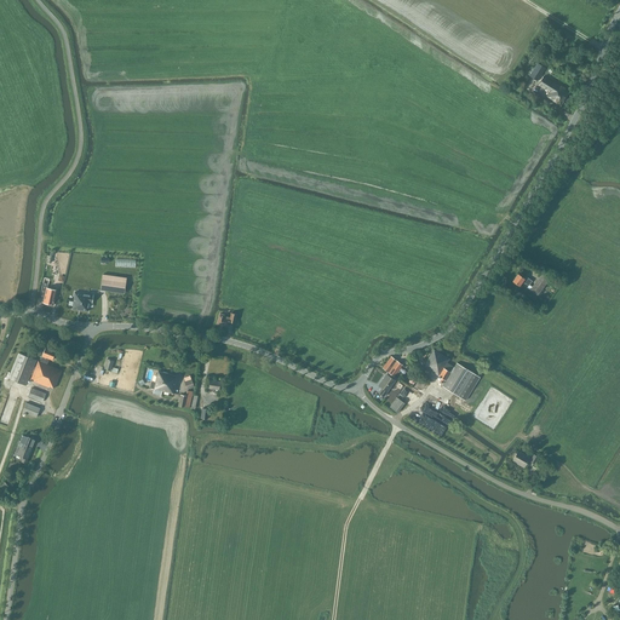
[(538,81),(545,68),(538,63),(529,76),(538,81)]
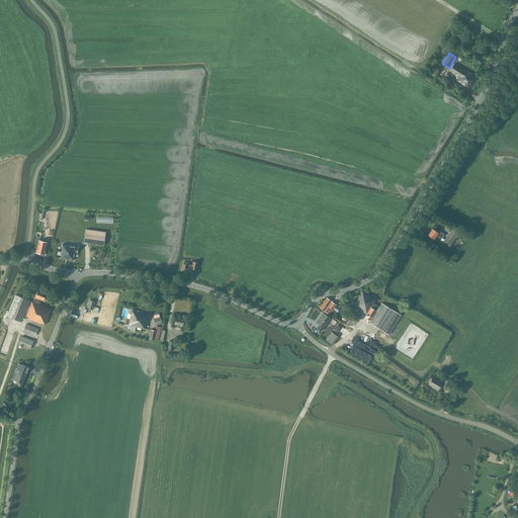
[(468,89),(476,77),(472,75),(472,74),(470,73),(469,74),(464,70),(465,68),(455,62),(451,69),(460,75),(457,81),(462,84),(462,85),(463,85),(463,86),(468,89)]
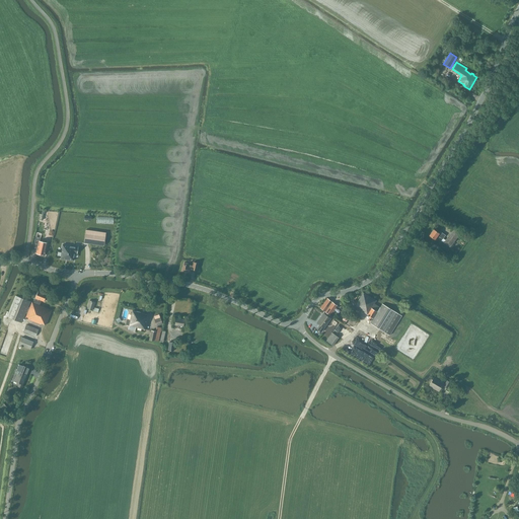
[(450,247),(461,232),(455,227),(444,242),(450,247)]
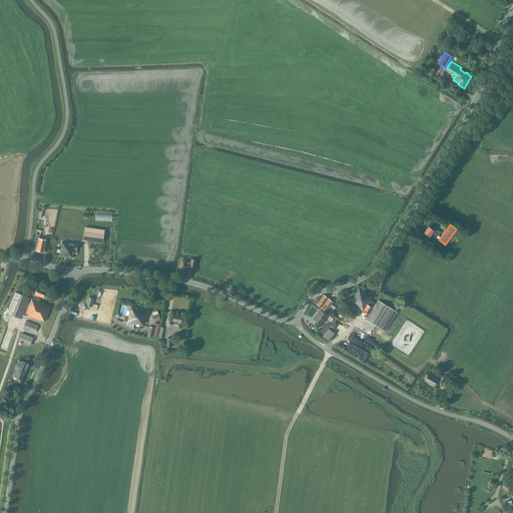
[(105,229),(85,226),(83,239),(103,241),(105,229)]
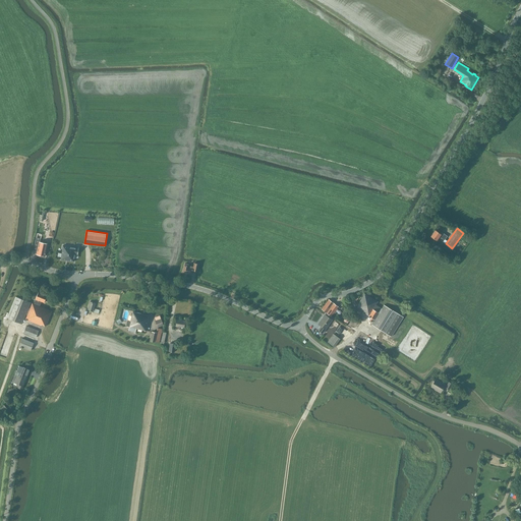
[(444,240),(447,236),(442,232),(441,234),(436,230),(430,236),(437,240),(440,236),(444,240)]
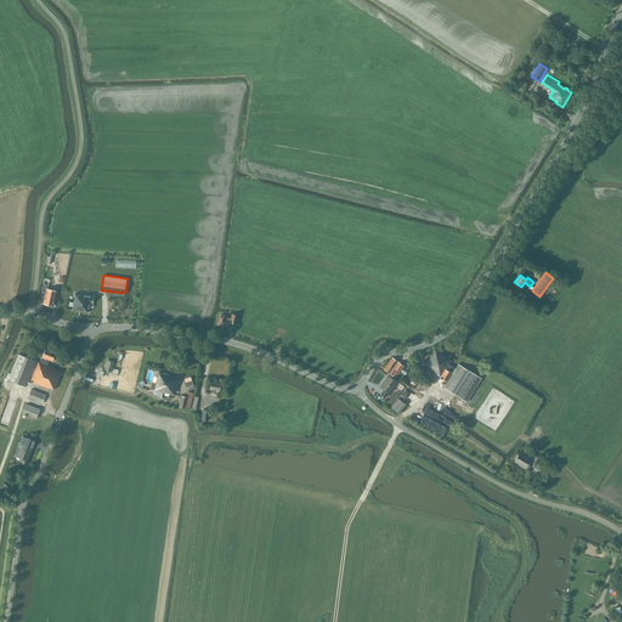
[(44,284),(43,284),(39,299),(44,300),(44,304),(54,306),(57,292),(47,289),(49,286),(44,284)]
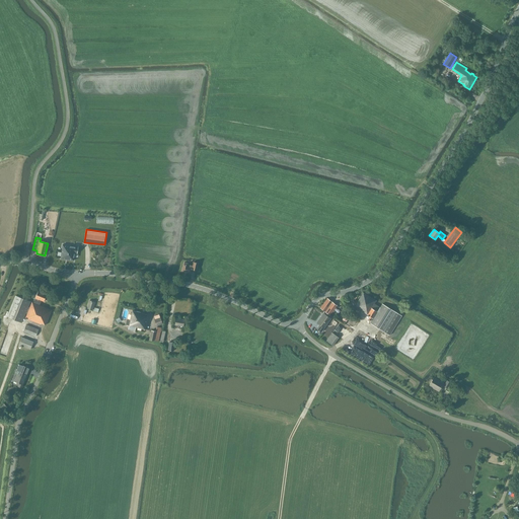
[(62,244),(60,258),(61,258),(73,261),(74,261),(74,260),(74,253),(77,253),(78,246),(62,244)]
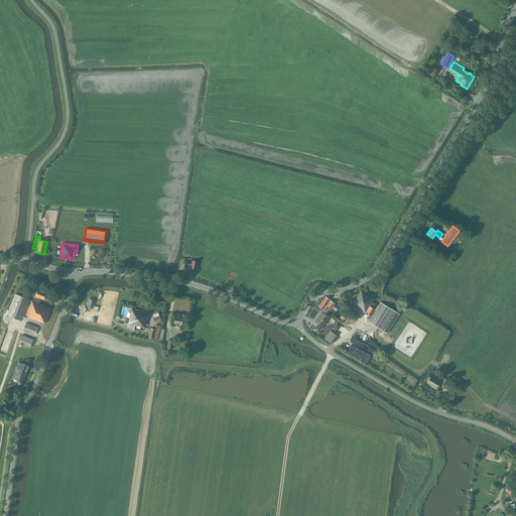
[(196,269),(198,261),(192,260),(191,264),(186,263),(187,262),(182,261),(181,269),(190,271),(190,268),(196,269)]
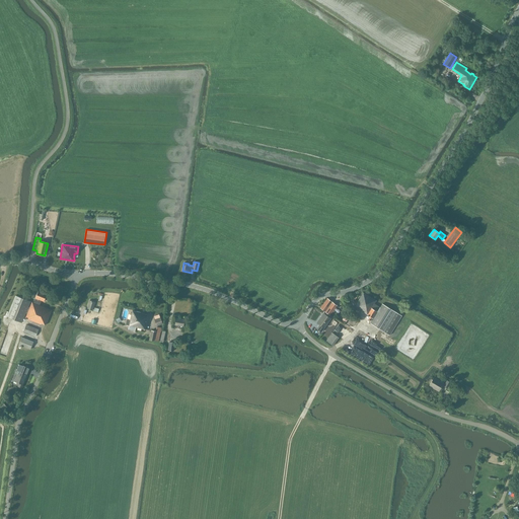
[(22,323),(26,313),(27,314),(25,318),(39,323),(40,322),(46,325),(52,310),(40,305),(41,301),(44,302),(47,294),(39,291),(35,299),(33,303),(32,302),(29,308),(28,307),(30,302),(15,296),(7,317),(22,323)]
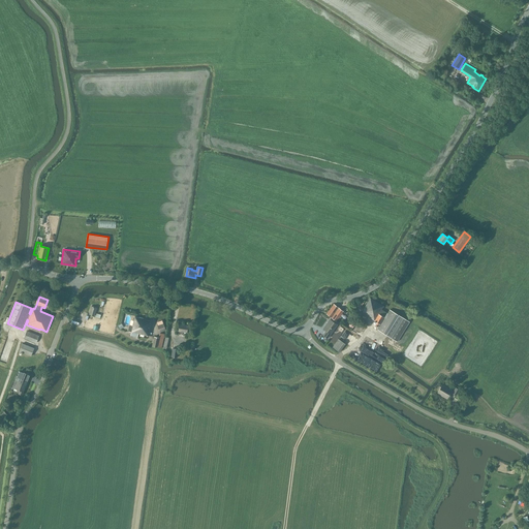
[(365,309),(362,313),(377,322),(375,324),(378,327),(380,324),(377,330),(397,341),(409,321),(404,318),(390,310),(387,314),(381,310),(383,307),(370,299),(364,309),(365,309)]
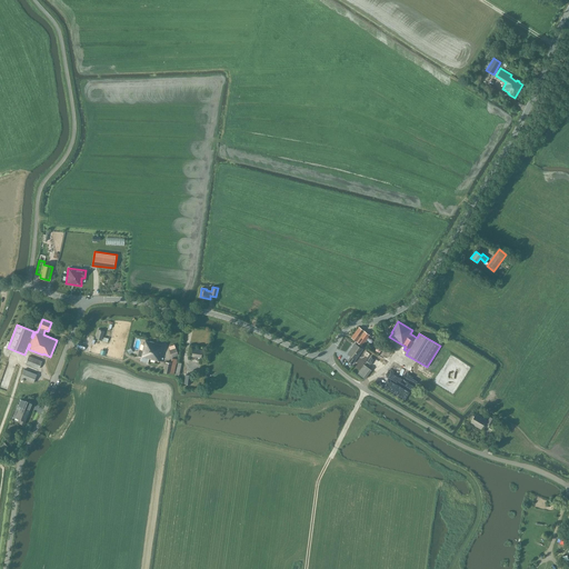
[(370,335),(368,333),(359,327),(351,338),(362,346),(363,343),(366,343),(367,341),(366,340),(370,335)]
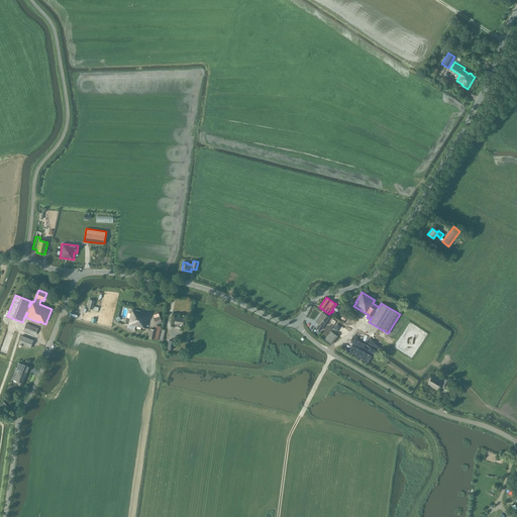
[(126,318),(125,323),(129,324),(128,328),(134,329),(135,326),(144,328),(148,314),(143,313),(144,312),(132,309),(130,319),(126,318)]
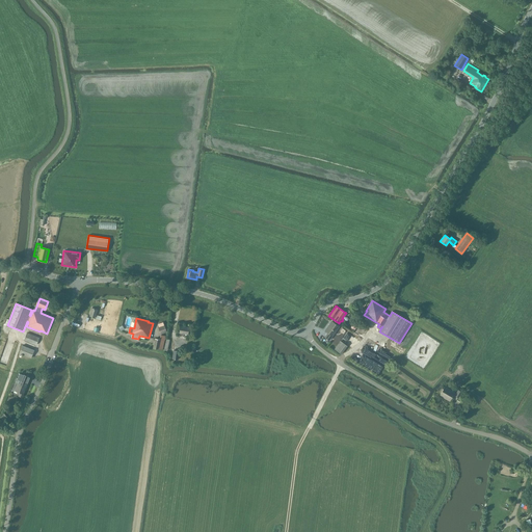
[(329,340),(339,326),(331,321),(325,330),(327,333),(325,337),(329,340)]
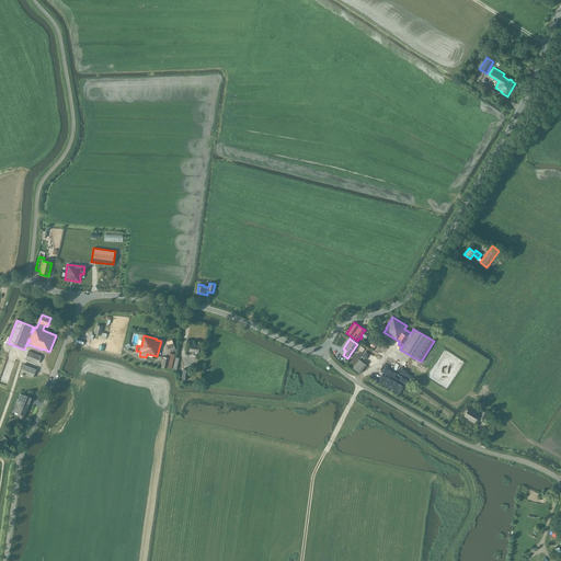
[(201,345),(191,343),(189,354),(193,355),(194,352),(198,353),(201,345)]
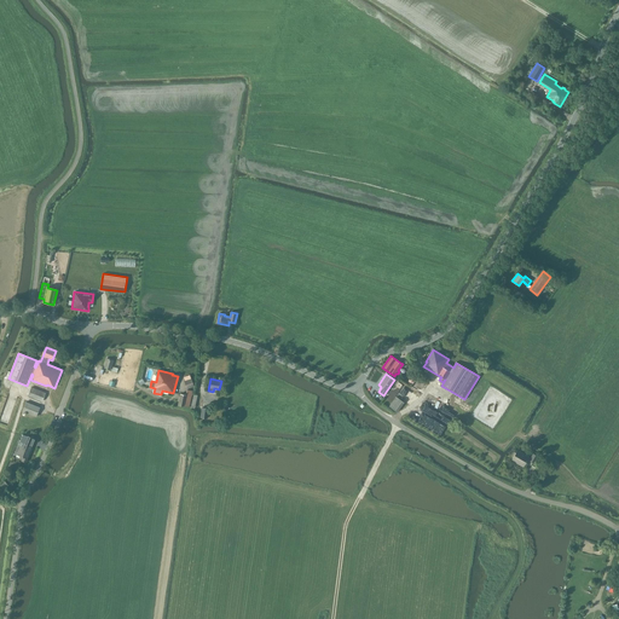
[(399,392),(406,398),(409,395),(411,398),(416,391),(400,379),(397,383),(403,388),(399,392)]
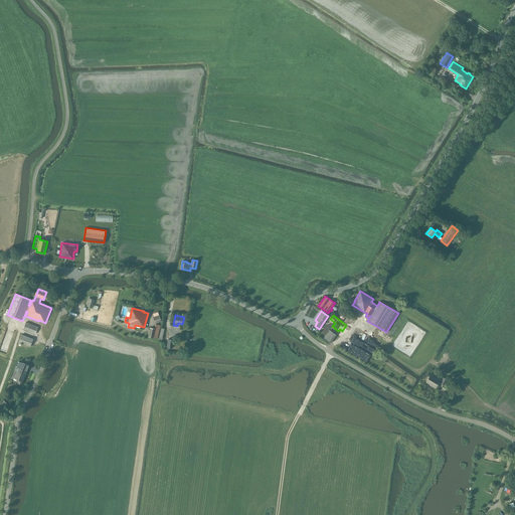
[(38,327),(26,323),(23,330),(35,334),(38,327)]
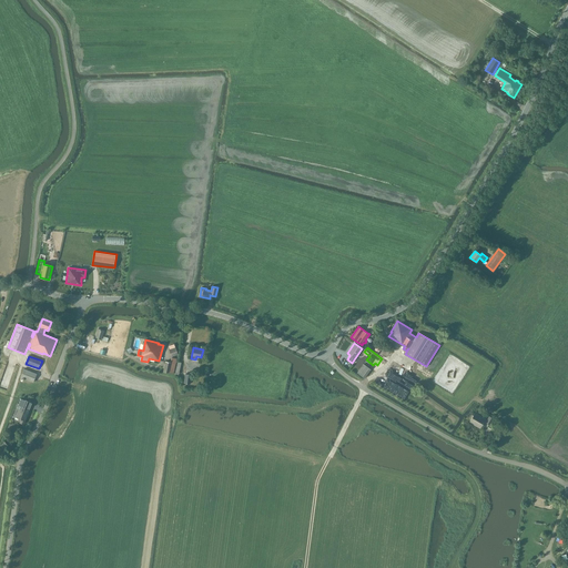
[(165,362),(163,372),(173,374),(175,364),(176,359),(171,357),(170,363),(165,362)]
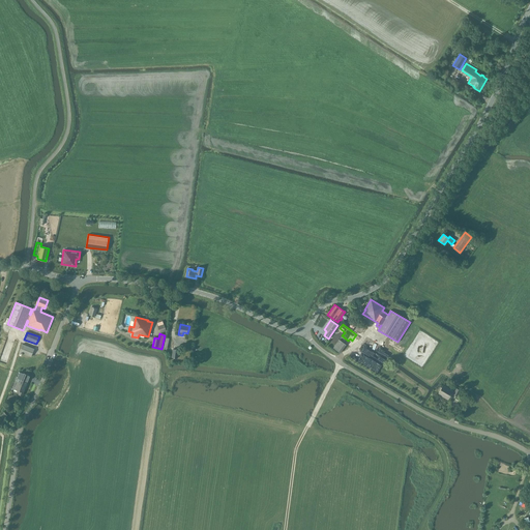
[(346,345),(340,340),(333,348),(340,353),(346,345)]
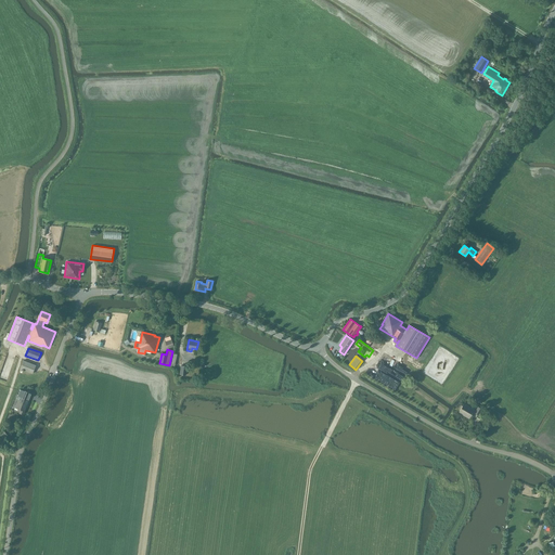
[(36,365),(24,360),(20,370),(33,374),(36,365)]
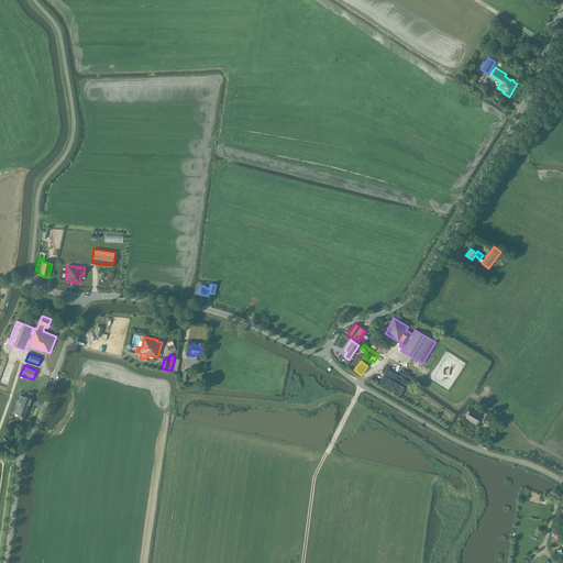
[(393,378),(397,374),(393,368),(387,374),(393,378)]
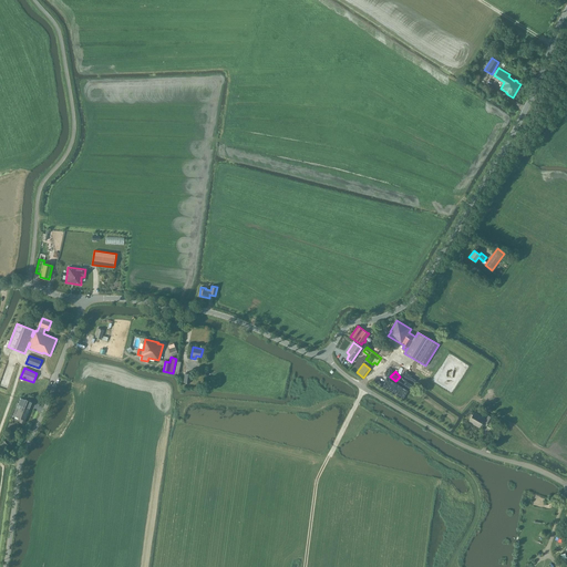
[(31,401),(24,399),(21,398),(19,404),(20,405),(16,416),(21,419),(20,422),(23,423),(27,415),(26,415),(29,408),(31,401)]
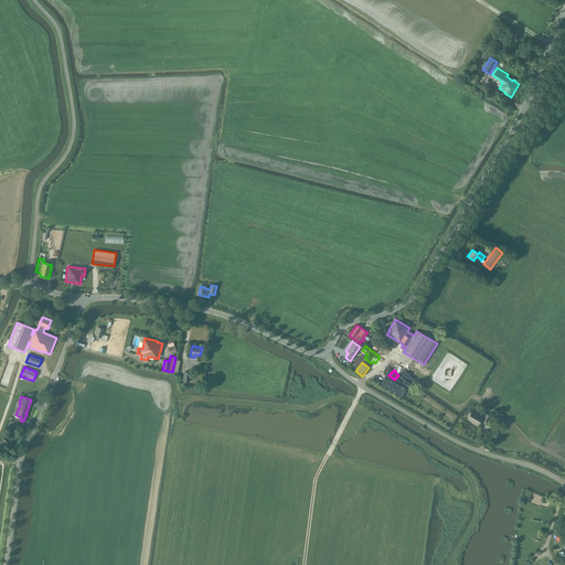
[(478,426),(481,419),(487,423),(491,416),(487,414),(484,417),(483,417),(472,411),(467,419),(472,422),(471,423),(478,426)]
